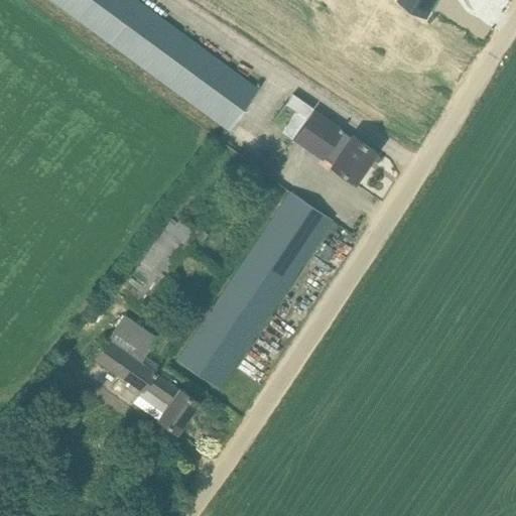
[(260,89),(138,0),(50,0),(230,130),(260,89)]
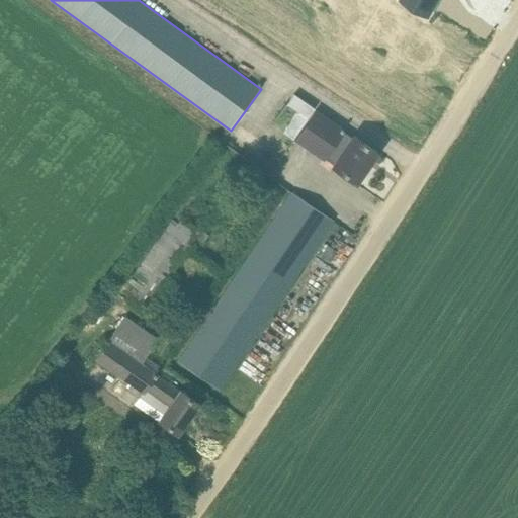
[(413,0),(432,11),(438,0),(413,0)]
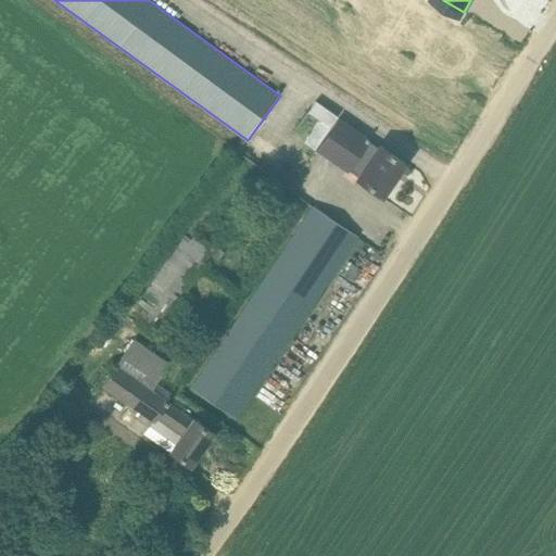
[(318,121),(303,142),(314,150),(338,117),(315,102),(307,113),(318,121)]
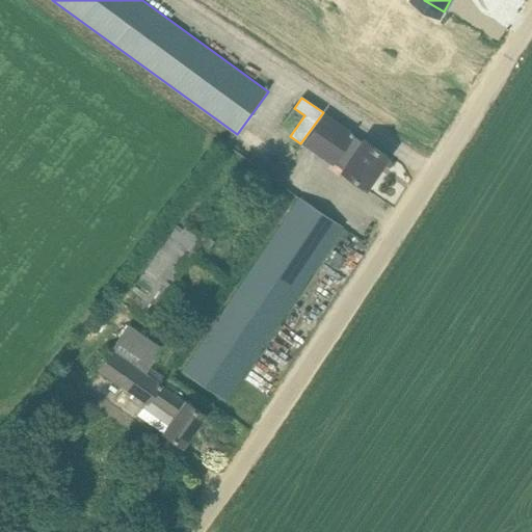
[(352,134),(324,113),(303,143),(333,163),(333,162),(343,169),(341,171),(365,188),(387,156),(364,140),(363,142),(352,135),(352,134)]
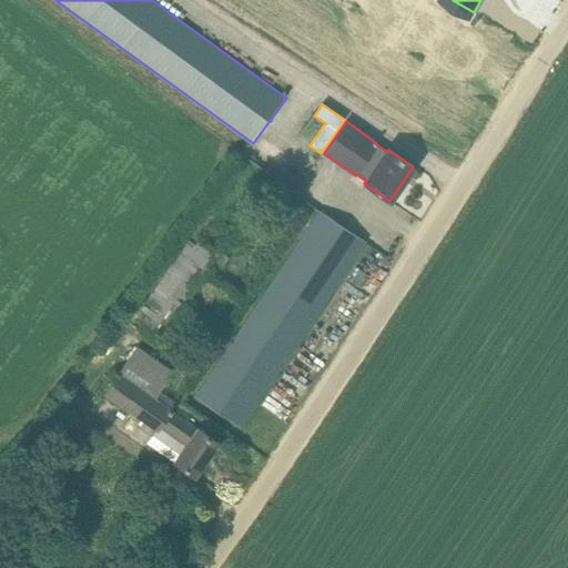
[(364,242),(320,212),(195,396),(240,426),(364,242)]
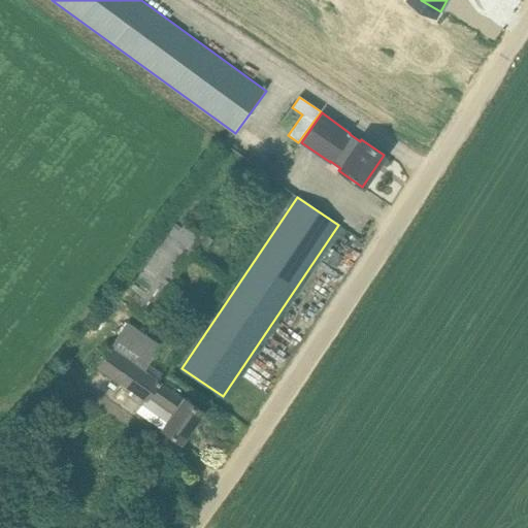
[(159,248),(135,282),(141,286),(138,291),(128,306),(146,319),(206,236),(179,217),(158,248),(159,248)]
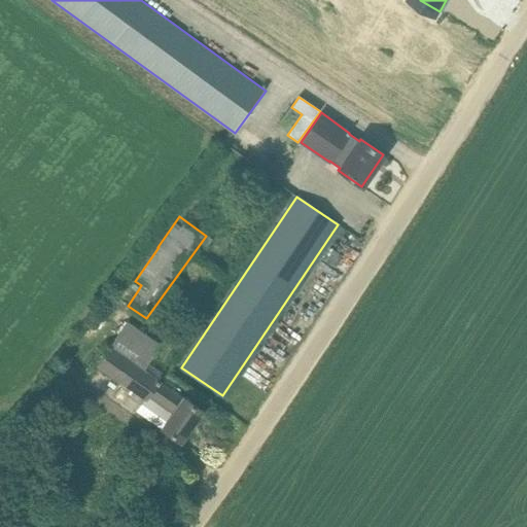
[(161,346),(143,335),(127,322),(97,365),(146,400),(149,396),(172,412),(161,428),(180,442),(202,410),(183,396),(182,397),(159,382),(160,381),(144,370),(161,346)]
